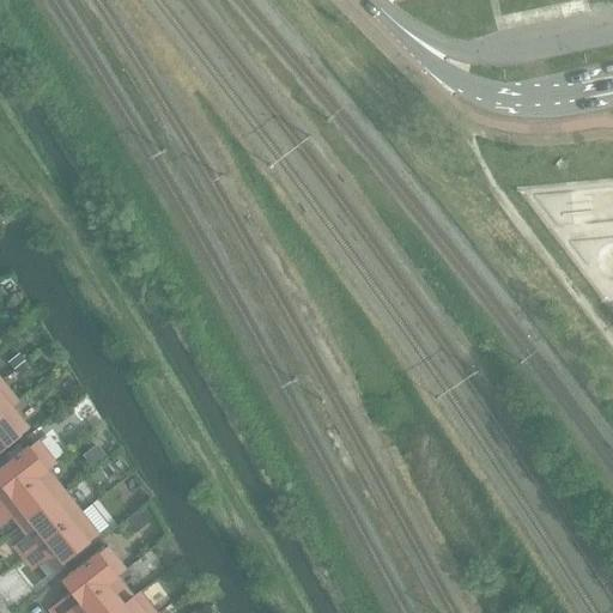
[(0,417),(18,402),(1,381),(0,382),(0,417)]
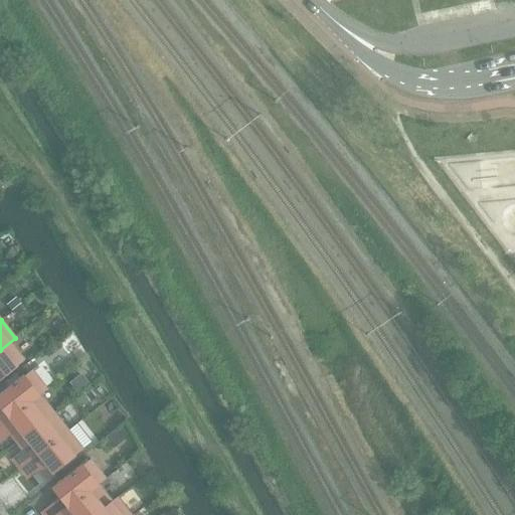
[(0,380),(24,361),(10,343),(15,339),(15,338),(0,350),(0,380)]
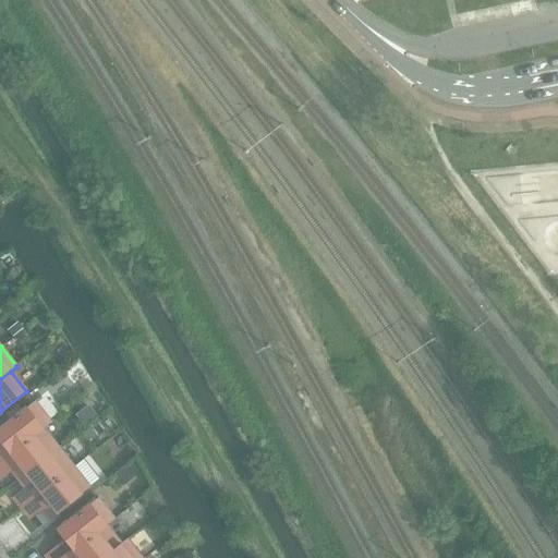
[(0,462),(51,422),(35,401),(0,428),(0,438),(2,443),(0,444),(0,462)]
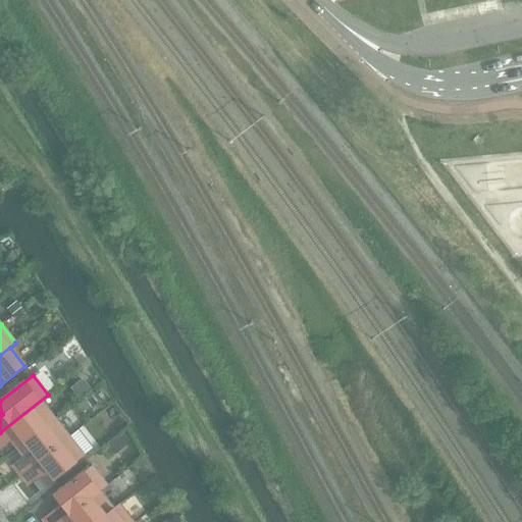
[(17,449),(55,419),(41,402),(48,396),(48,395),(0,432),(0,449),(11,440),(17,449)]
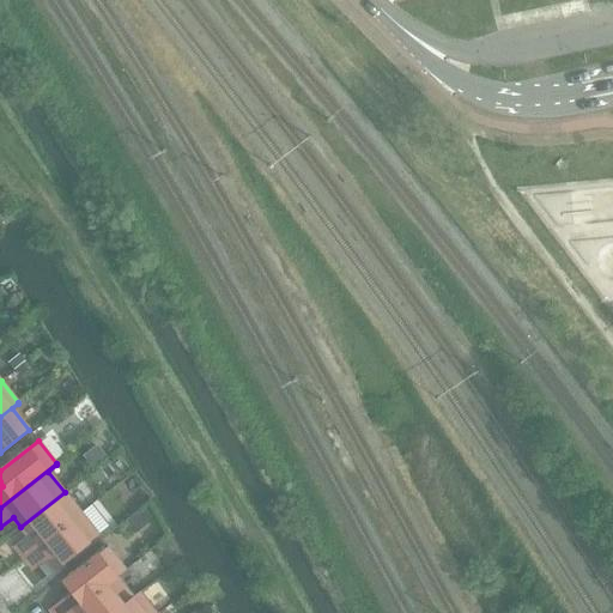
[(24,559),(82,514),(65,492),(20,527),(28,536),(14,546),(24,559)]
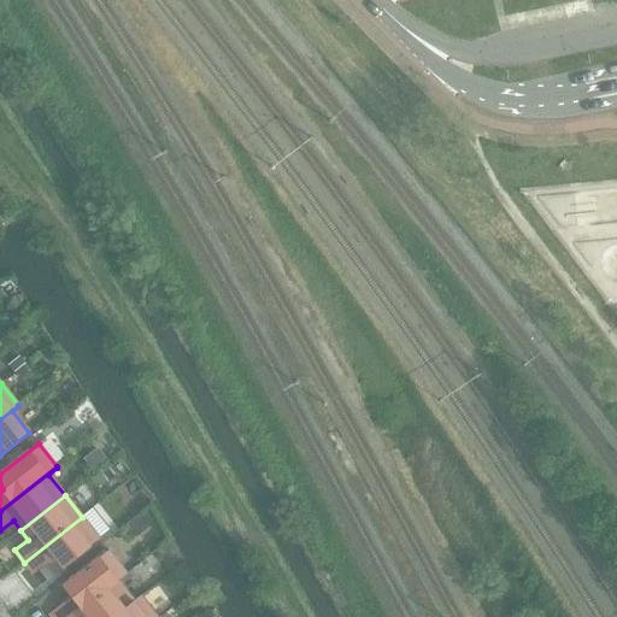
[(150,505),(127,524),(137,536),(159,518),(159,517),(156,512),(150,505)]
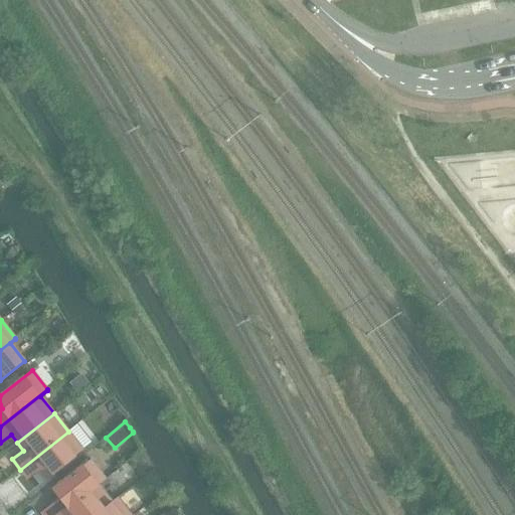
[(46,479),(82,451),(68,432),(20,470),(28,480),(39,471),(46,479)]
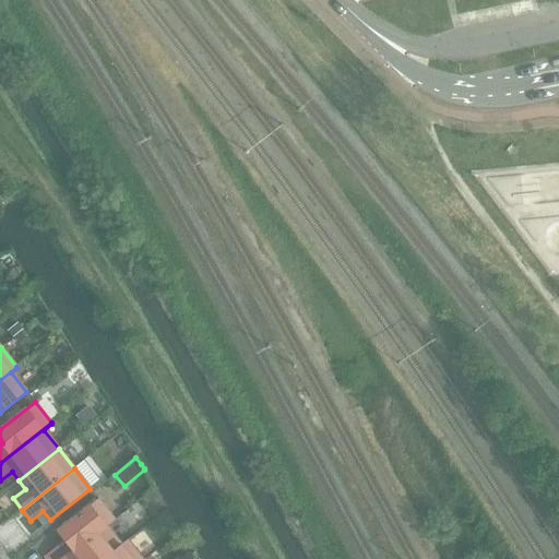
[(47,558),(64,558),(115,520),(98,499),(59,531),(66,540),(46,556),(47,558)]
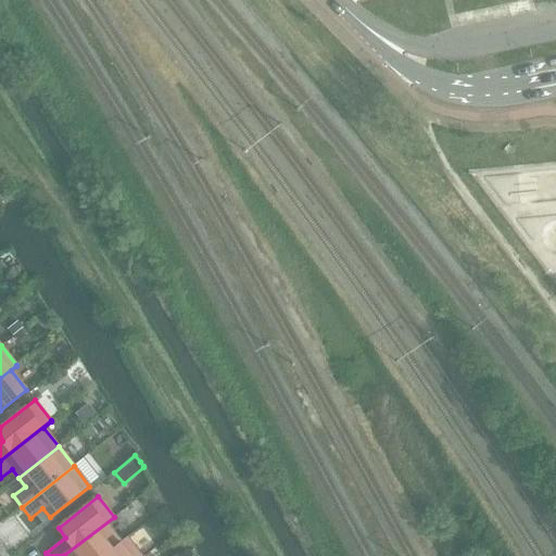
[(104,555),(127,539),(126,538),(121,542),(106,523),(114,517),(64,555),(104,555)]
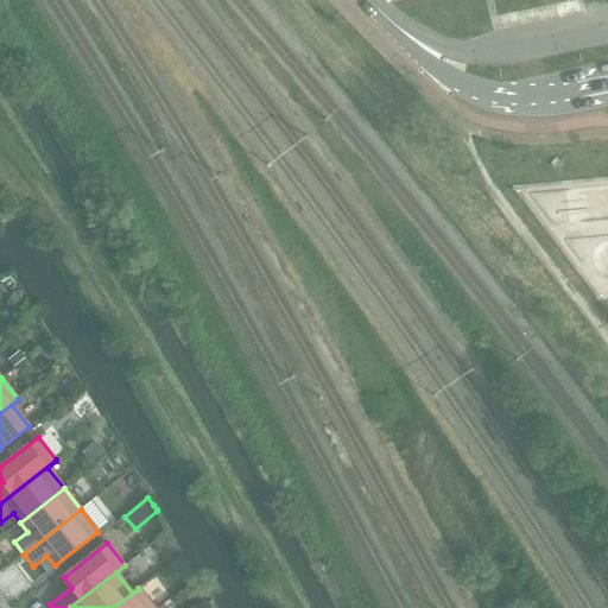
[(153,607),(139,589),(114,607),(153,607)]
